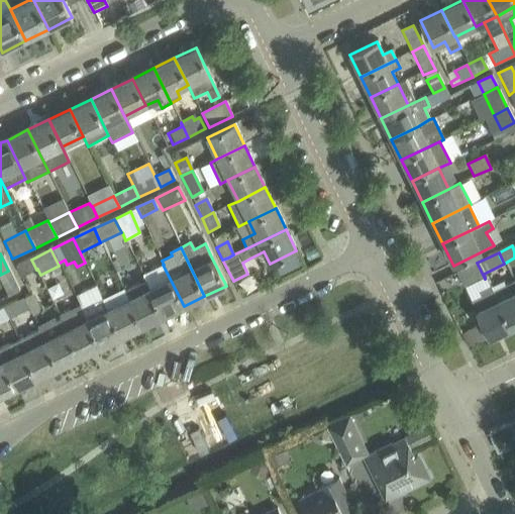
[(21,277),(36,270),(31,260),(16,267),(21,277)]
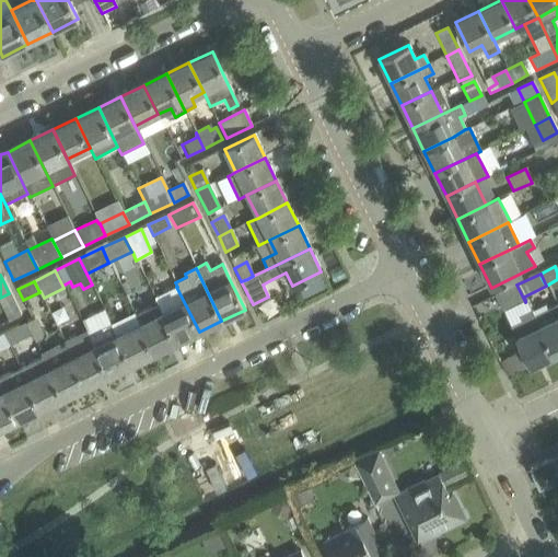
[(503,313),(525,302),(516,285),(496,296),(503,313)]
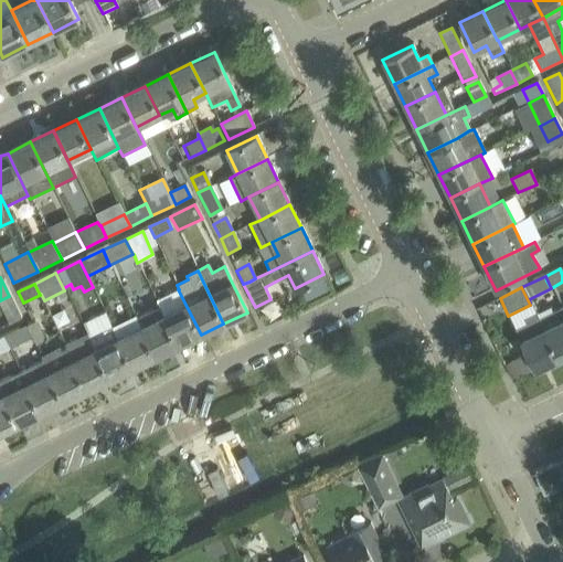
[(178,347),(201,335),(178,289),(156,300),(159,308),(163,317),(178,347)]
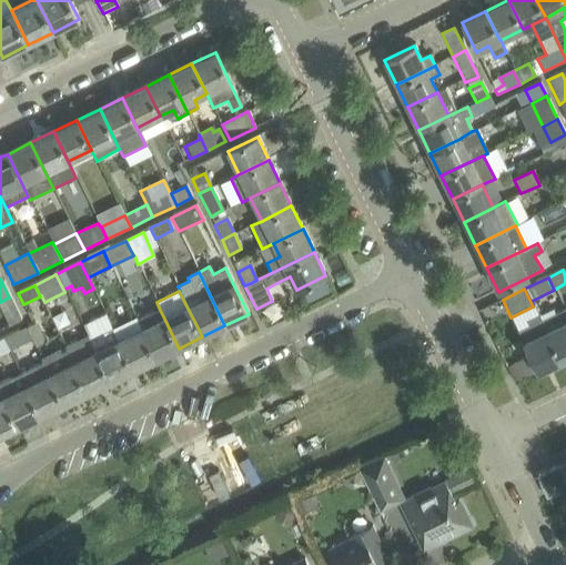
[(0,308),(9,326),(20,321),(9,298),(0,302),(0,308)]
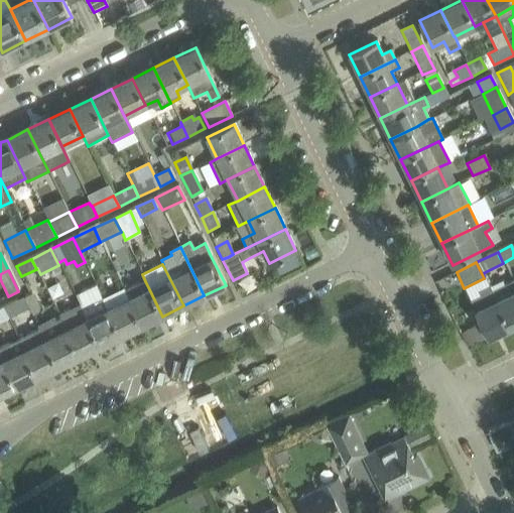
[(510,328),(513,325),(513,281),(513,280),(503,285),(501,281),(490,287),(497,299),(510,328)]
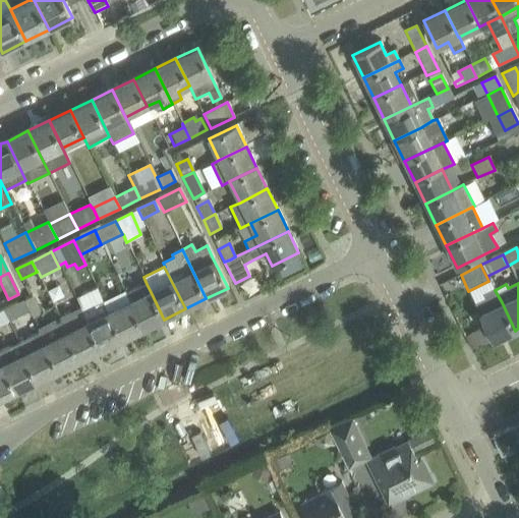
[(142,330),(164,320),(151,292),(147,284),(125,294),(129,302),(142,330)]
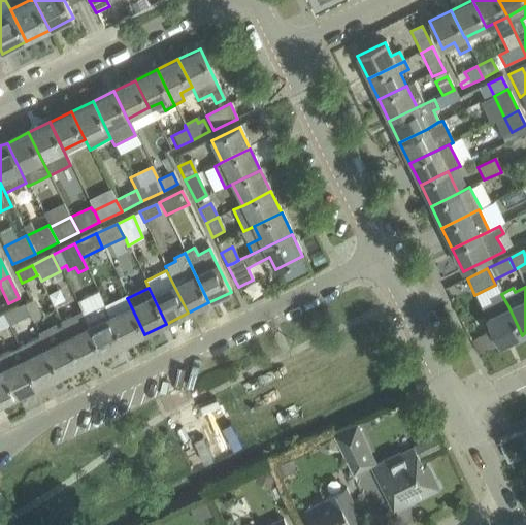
[(501,294),(500,293),(489,299),(491,302),(481,307),(493,331),(497,339),(499,346),(500,346),(522,335),(508,306),(501,294)]
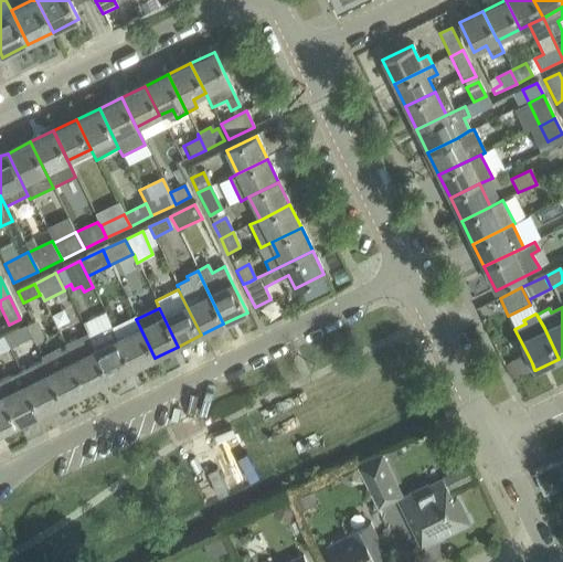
[(140,328),(136,319),(135,316),(112,327),(131,369),(155,358),(140,328)]
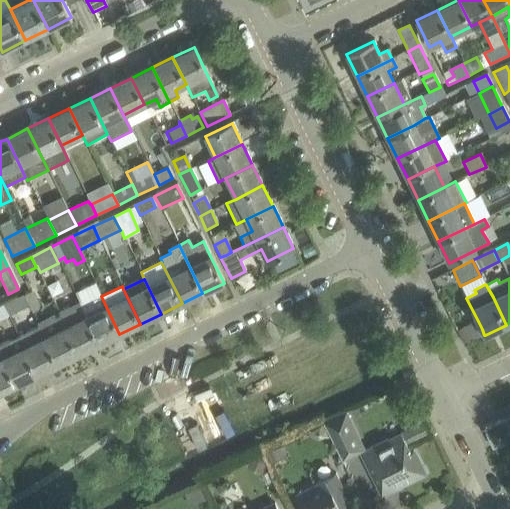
[(3,305),(8,317),(29,307),(23,295),(3,305)]
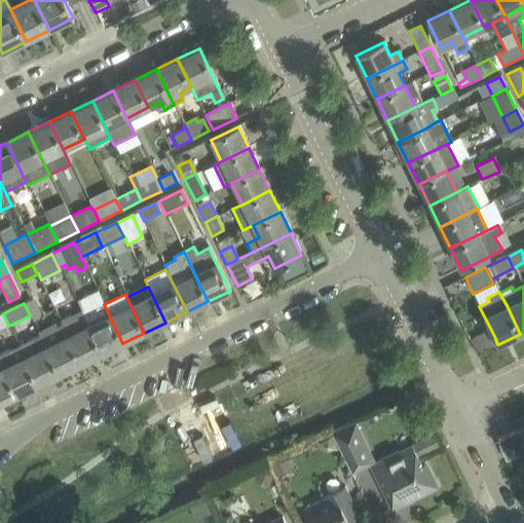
[(102,353),(122,343),(104,304),(83,314),(87,326),(102,353)]
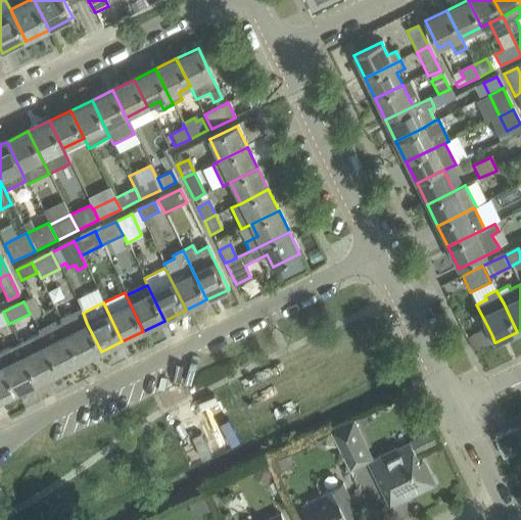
[(87,324),(83,313),(81,310),(58,320),(66,334),(80,362),(101,351),(87,324)]
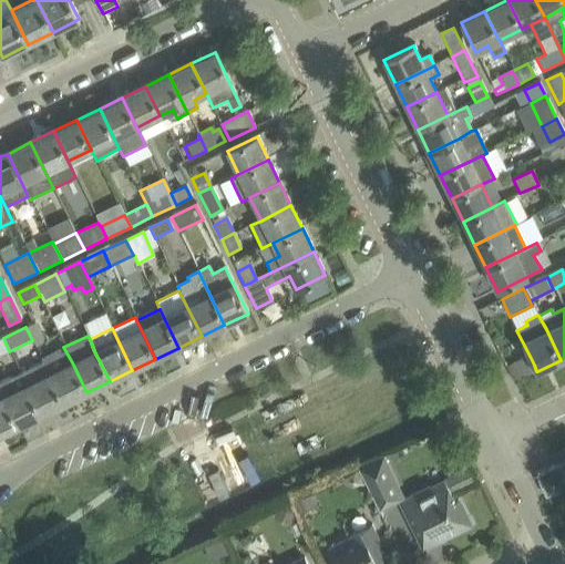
[(63,403),(86,392),(72,362),(63,347),(41,358),(42,361),(49,375),(63,403)]
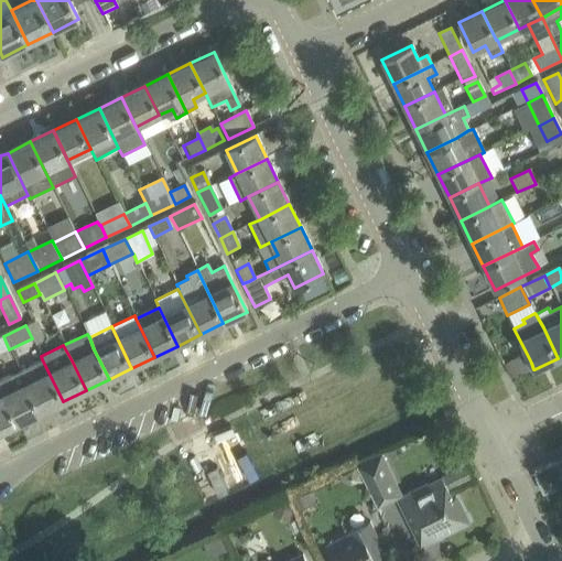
[(507,364),(503,366),(509,379),(514,377),(514,378),(533,369),(531,363),(527,354),(506,363),(507,364)]
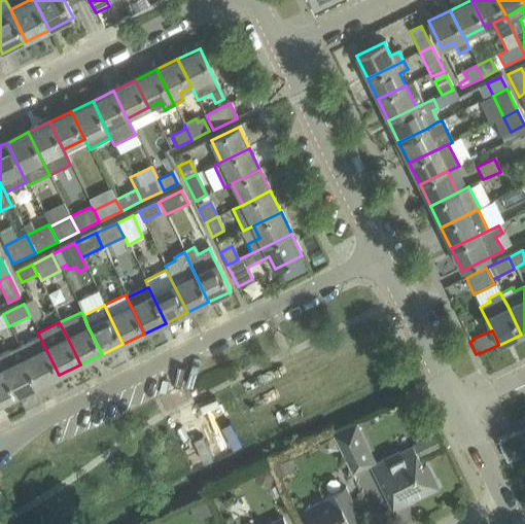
[(38,386),(59,375),(45,348),(39,336),(19,347),(24,358),(38,386)]
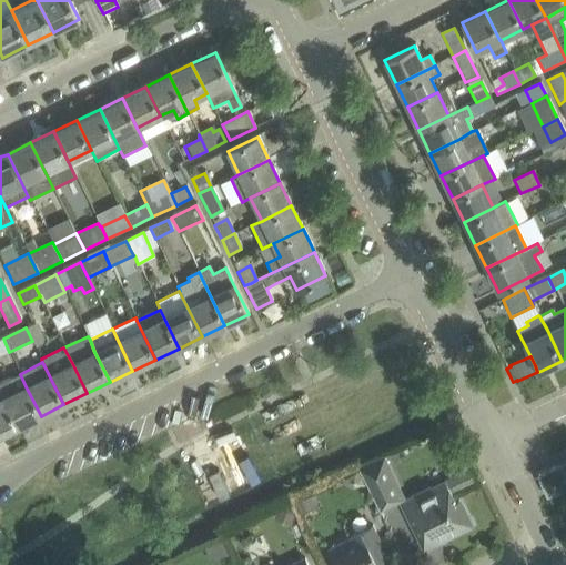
[(0,391),(18,427),(41,416),(26,386),(20,374),(0,383),(0,391)]
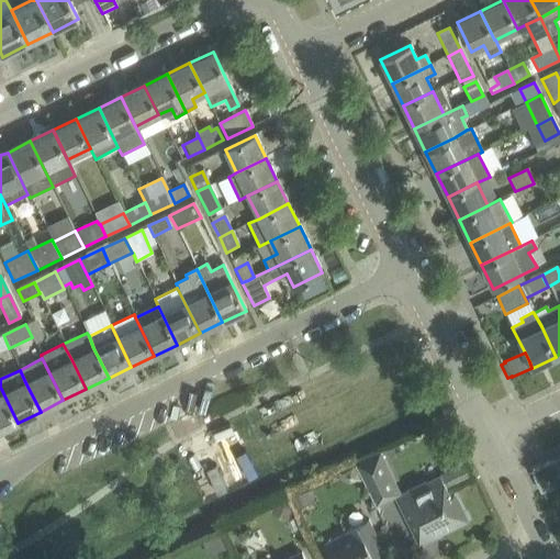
[(0,431),(18,423),(0,387),(0,431)]
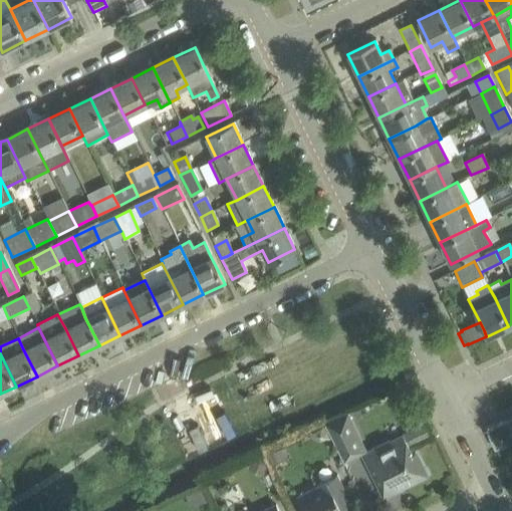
[(403,387),(387,395),(390,402),(397,404),(408,398),(403,387)]
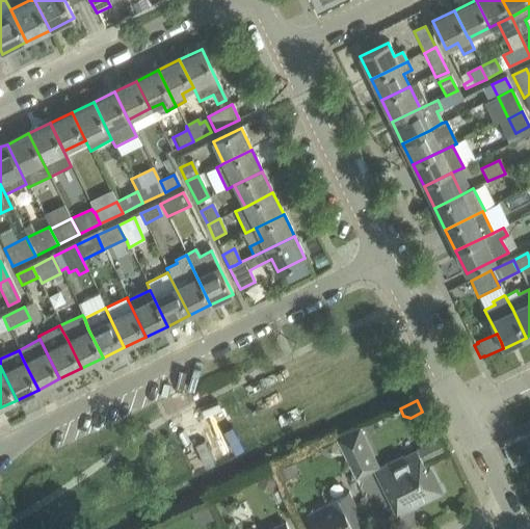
[(372,468),(379,465),(361,428),(336,440),(343,456),(353,477),(372,468)]
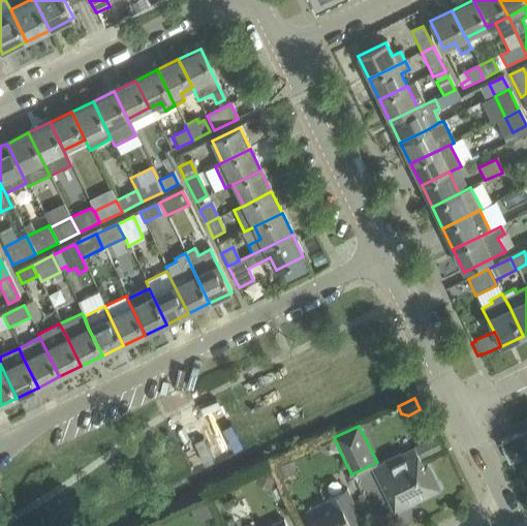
[(526,430),(498,444),(508,464),(526,455),(526,430)]
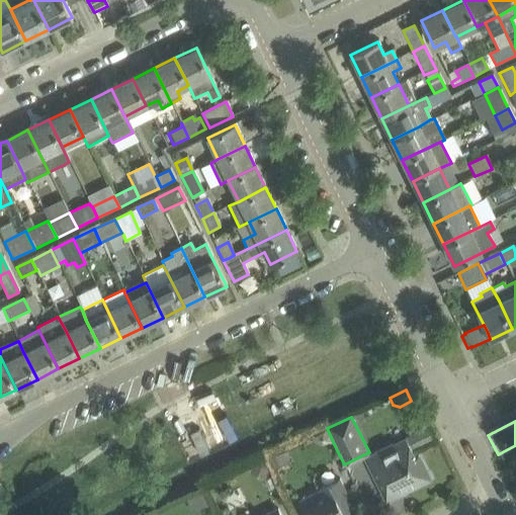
[(326,447),(334,444),(327,428),(310,436),(311,442),(326,447)]
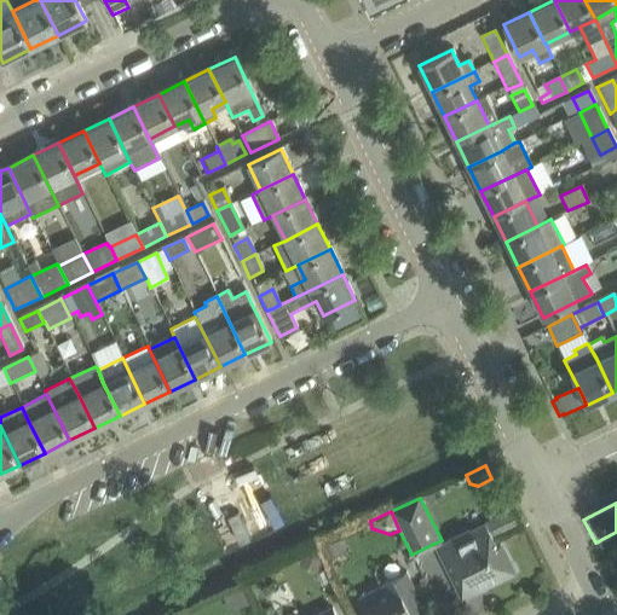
[(484,524),(436,549),(461,601),(479,592),(477,587),(494,580),(494,582),(512,574),(499,546),(496,547),(484,524)]
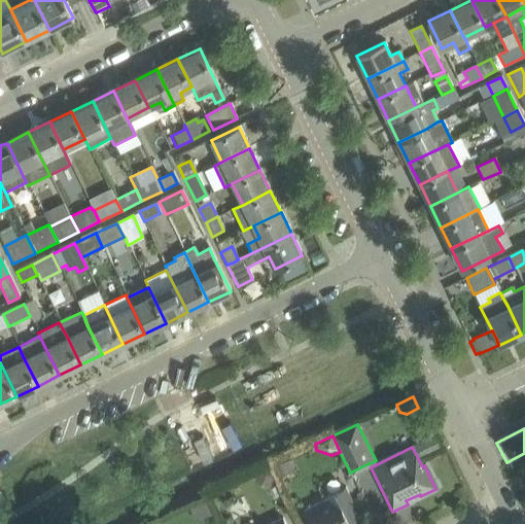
[(288,458),(272,466),(277,478),(294,469),(288,458)]
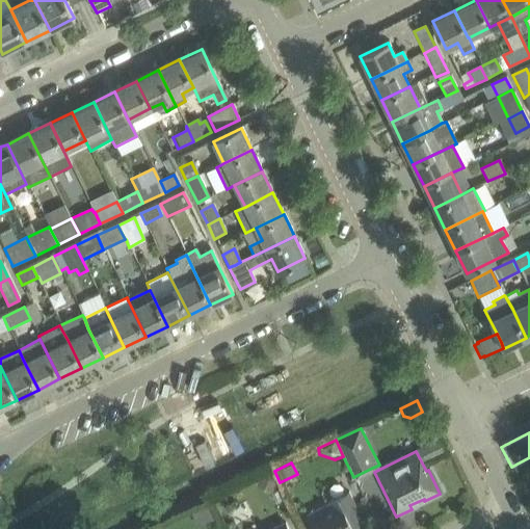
[(270,475),(261,477),(256,487),(271,495),(275,483),(270,475)]
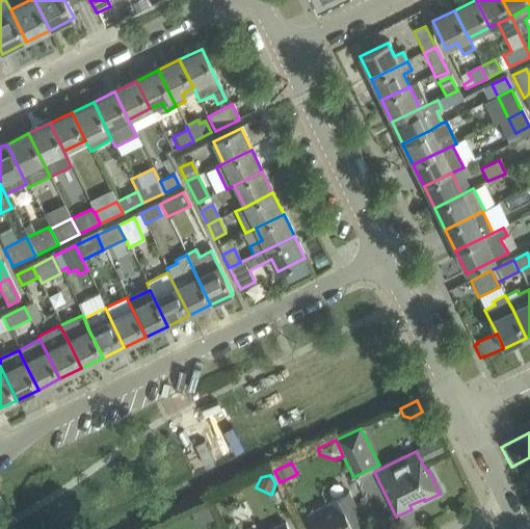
[(364,528),(356,512),(348,494),(329,503),(330,505),(308,516),(314,528),(364,528)]
